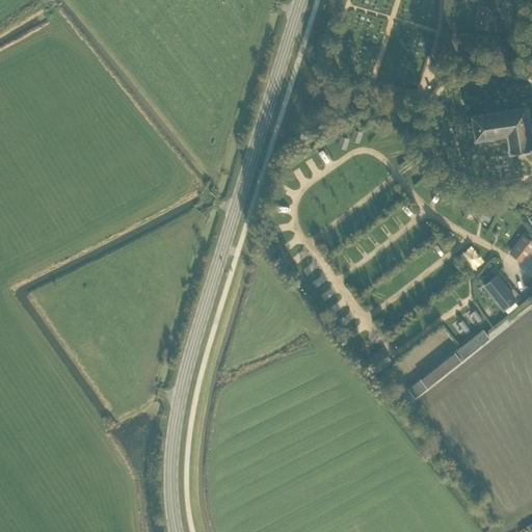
[(501,18),(502,8),(498,7),(498,0),(481,0),(480,6),(479,6),(477,28),(499,30),(500,18),(501,18)]
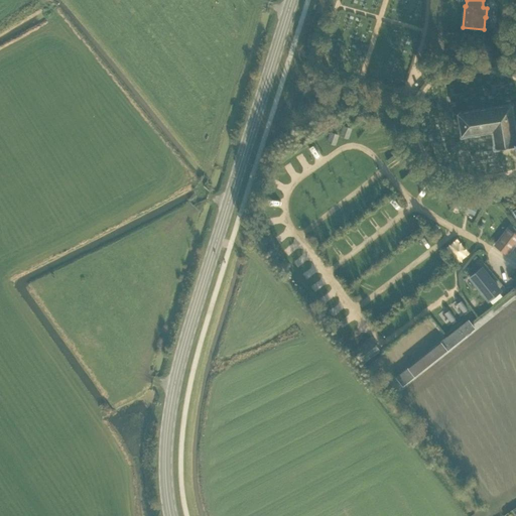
[(420,58),(427,60),(430,51),(423,49),(420,58)]
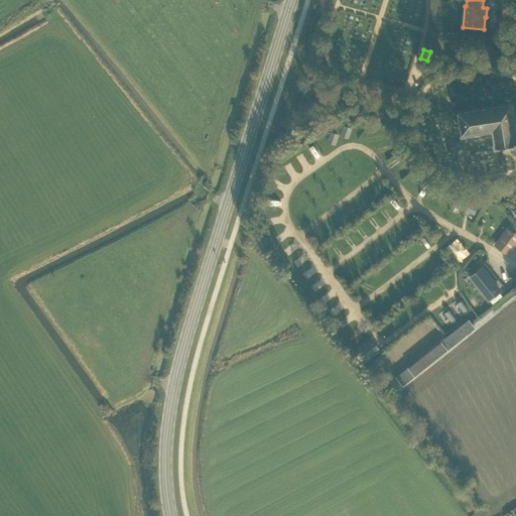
[(515,144),(515,121),(513,103),(459,112),(462,136),(493,131),(496,148),(515,144)]
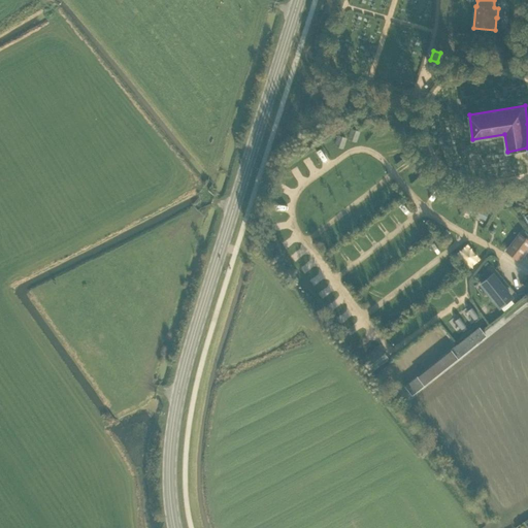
[(468,217),(483,224),(490,211),(475,203),(468,217)]
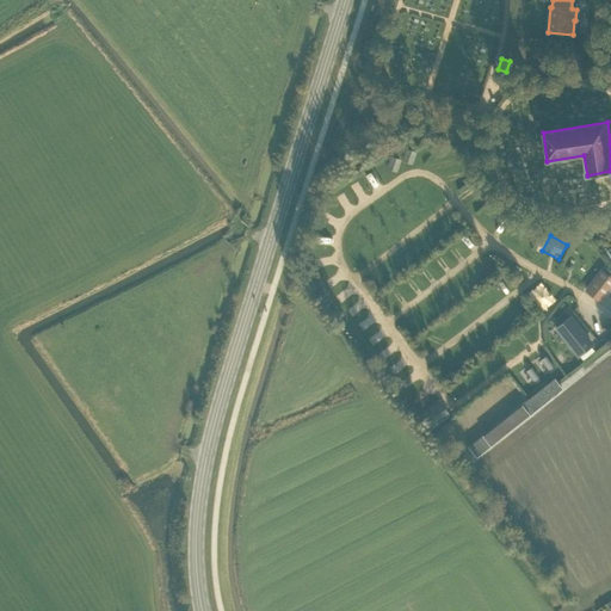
[(587,291),(600,302),(610,288),(610,278),(603,272),(587,291)]
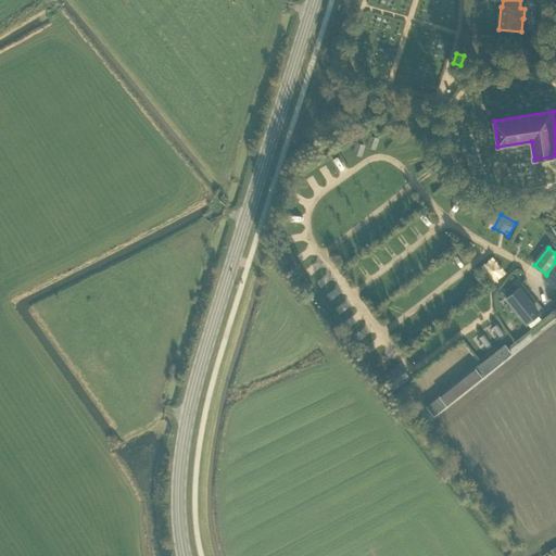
[(491,264),(484,269),(493,279),(500,274),(491,264)]
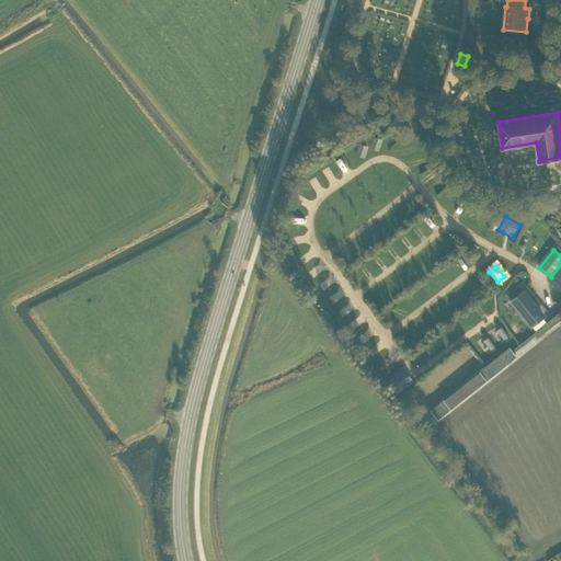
[(523,293),(511,302),(530,327),(542,317),(523,293)]
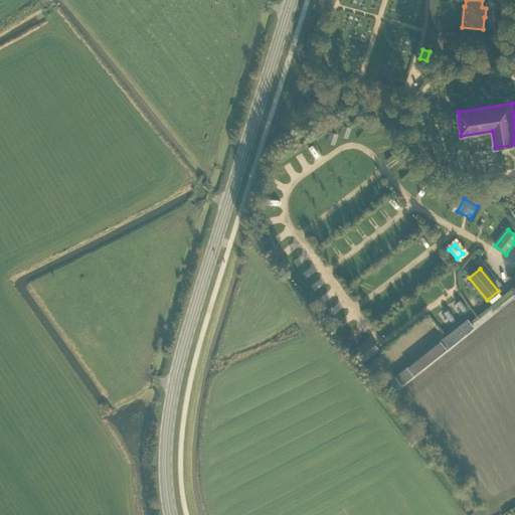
[(461,300),(454,306),(460,314),(467,308),(461,300)]
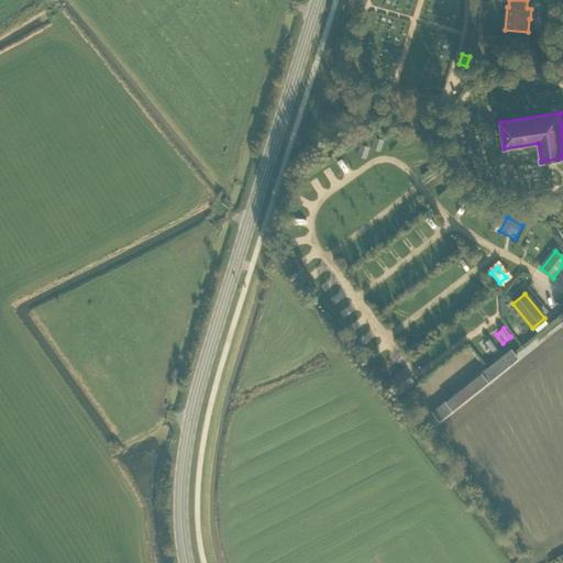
[(482,345),(489,353),(497,346),(490,339),(482,345)]
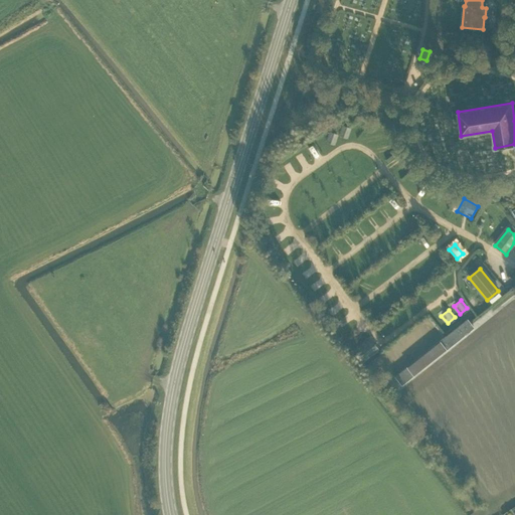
[(412,375),(412,374),(445,349),(446,349),(473,327),(467,319),(439,341),(440,342),(407,368),(406,367),(394,377),(400,385),(412,375)]
